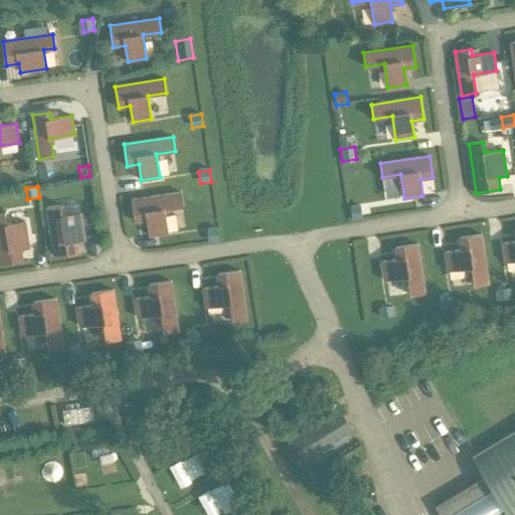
[(181,192),(132,199),(135,221),(147,219),(150,235),(168,233),(165,209),(183,206),(181,192)]
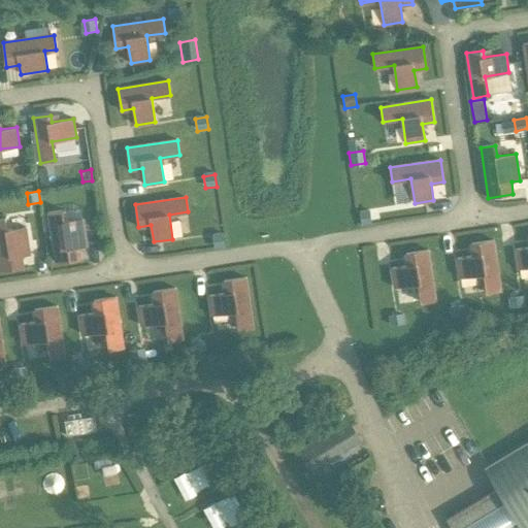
[(63,210),(48,212),(56,263),(80,259),(78,246),(88,245),(84,219),(64,222),(63,210)]
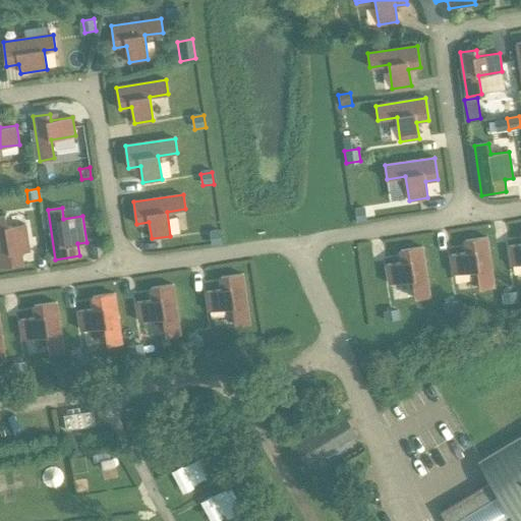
[(365,210),(353,212),(355,225),(367,223),(365,210)]
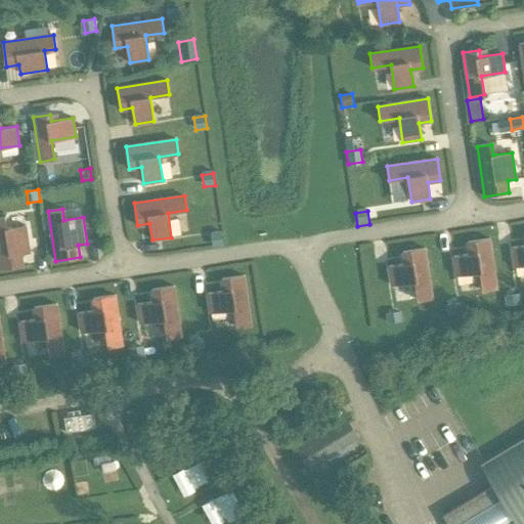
[(5,217),(0,218),(0,268),(24,265),(20,254),(30,252),(26,225),(7,228),(5,217)]
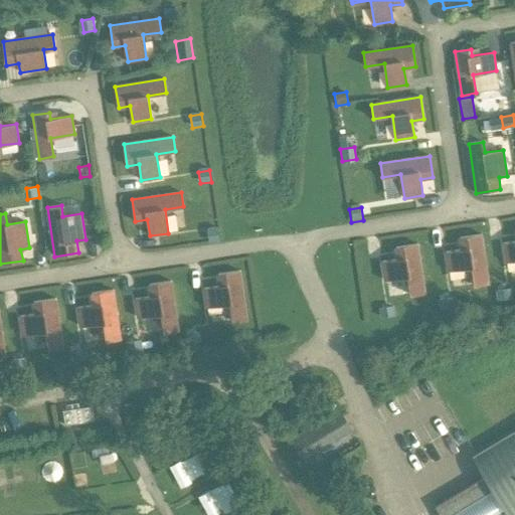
[(218,228),(207,230),(209,242),(220,240),(218,228)]
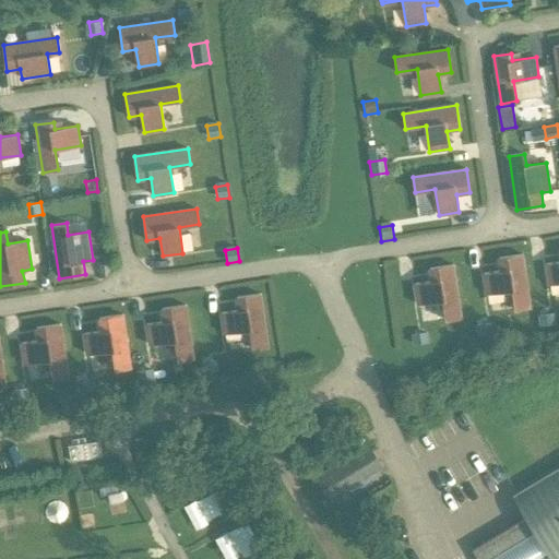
[(484,274),(486,294),(512,290),(515,310),(531,308),(523,254),(499,258),(501,271),(484,274)]
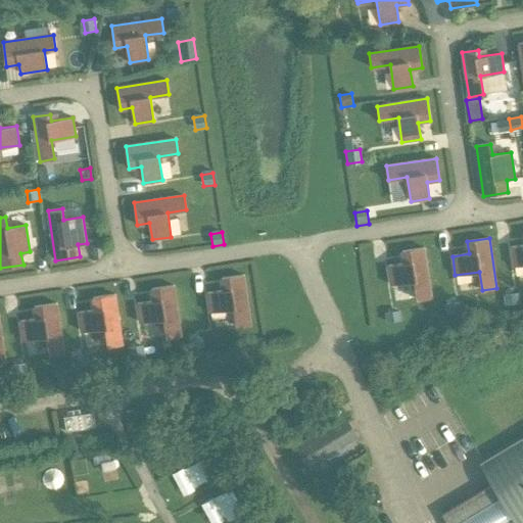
[(522,245),(511,247),(514,266),(522,265),(522,245)]
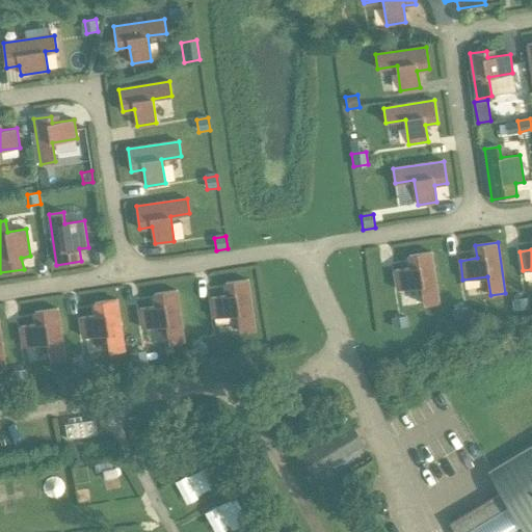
[(410,268),(394,270),(397,290),(422,286),(424,306),(440,302),(431,253),(409,256),(410,268)]
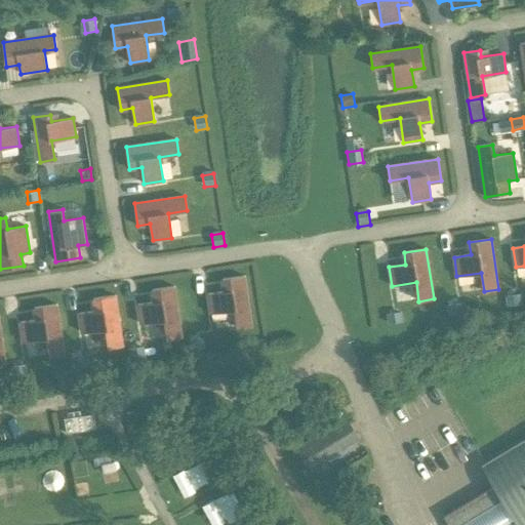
[(252,326),(244,276),(223,280),(224,291),(208,294),(210,313),(235,310),(238,328),(252,326)]
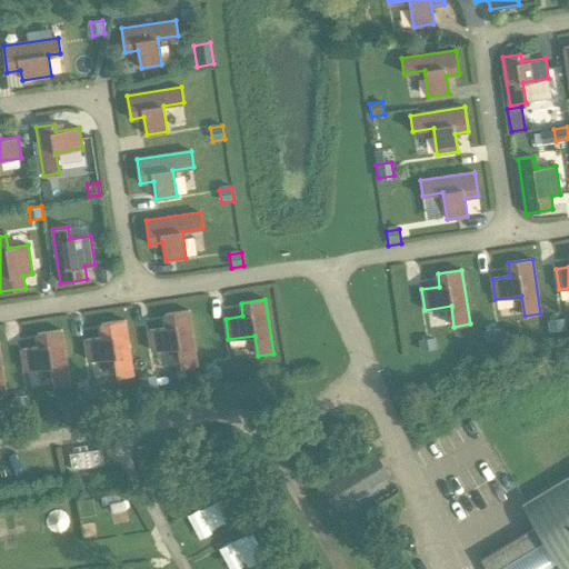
[(197,365),(189,311),(165,315),(167,328),(149,330),(152,351),(178,347),(181,367),(197,365)]
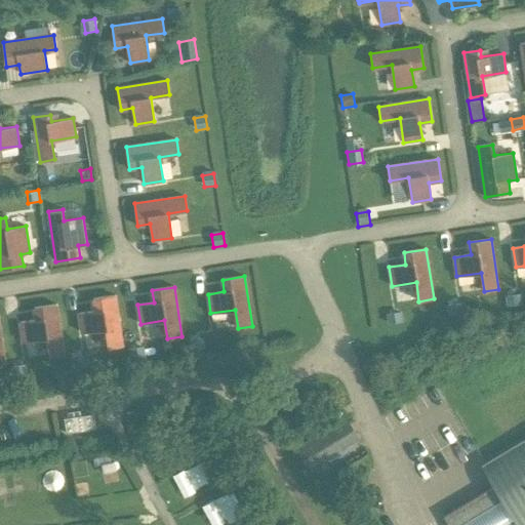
[(519,293),(506,295),(507,306),(520,304),(519,293)]
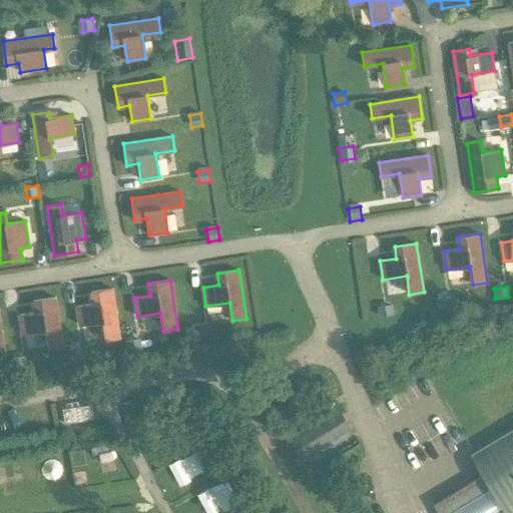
[(113,289),(91,292),(93,304),(77,307),(80,325),(103,322),(106,340),(120,338),(113,289)]
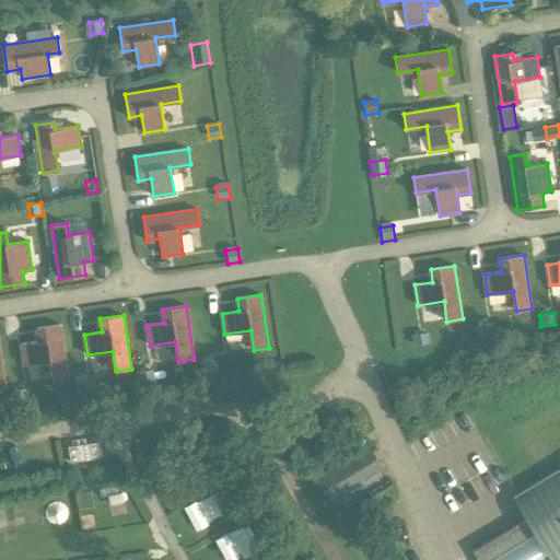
[(491,323),(476,325),(478,337),(492,335),(491,323)]
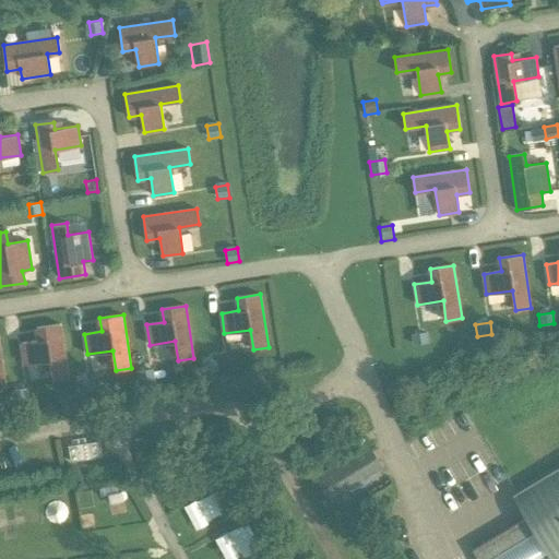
[(21,343),(24,364),(50,359),(54,380),(69,378),(60,324),(37,328),(38,341),(21,343)]
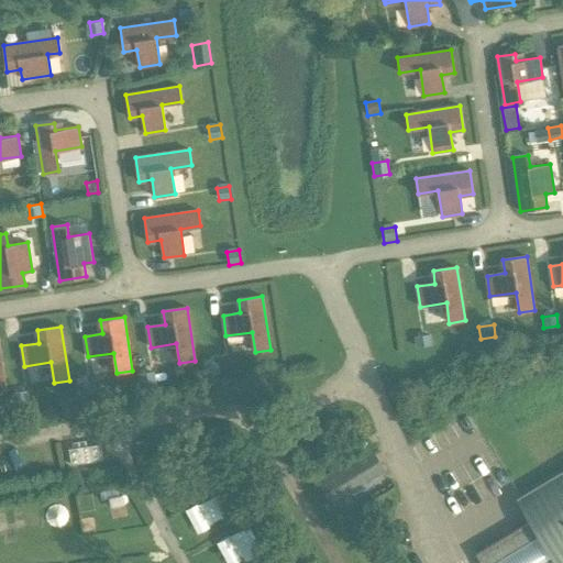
[(429,333),(416,335),(417,348),(431,345),(429,333)]
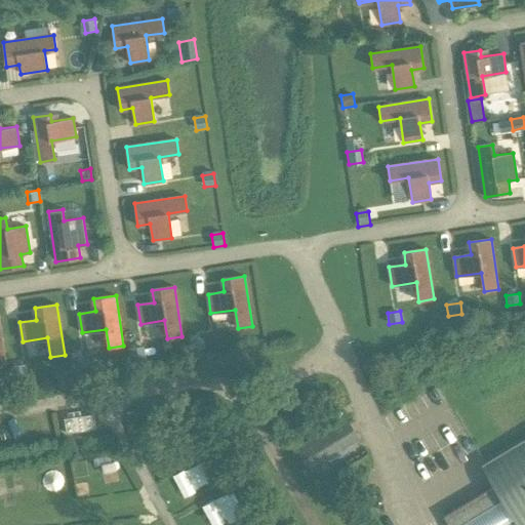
[(200,337),(189,339),(191,352),(201,350),(200,337)]
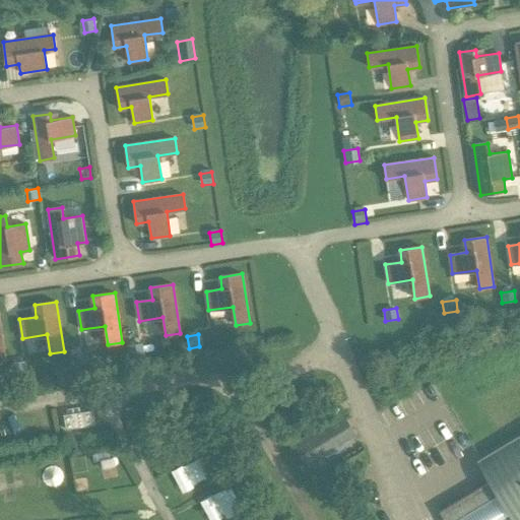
[(139,343),(129,345),(130,356),(141,354),(139,343)]
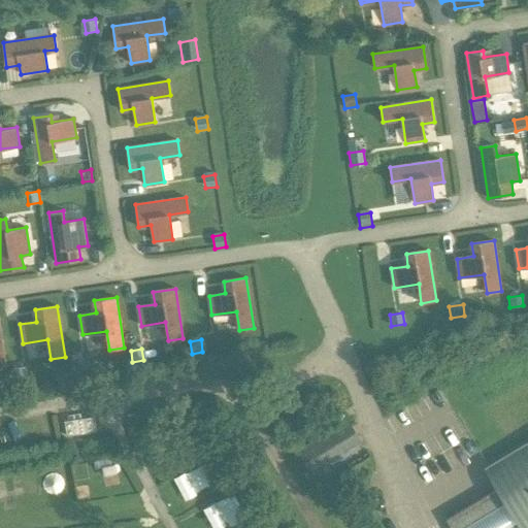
[(84,357),(71,359),(72,371),(85,369),(84,357)]
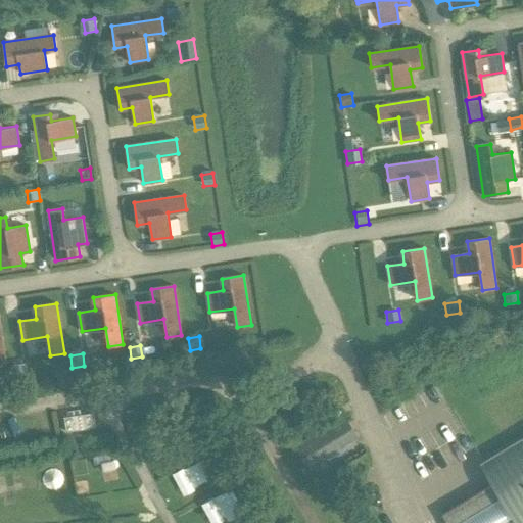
[(25,363),(12,364),(13,377),(26,376),(25,363)]
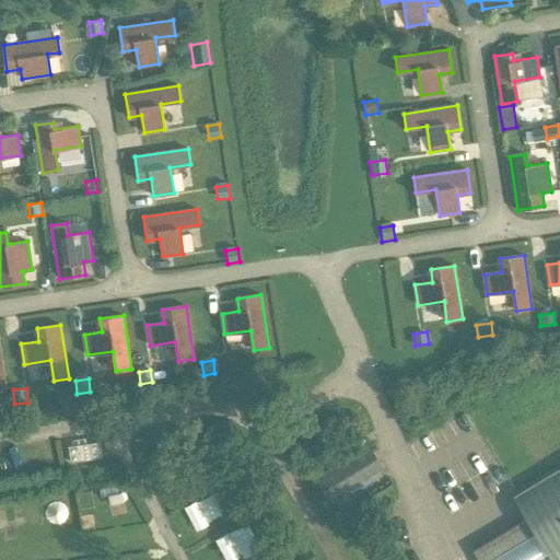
[(72,445),(68,446),(71,463),(103,457),(100,441),(85,443),(72,445)]
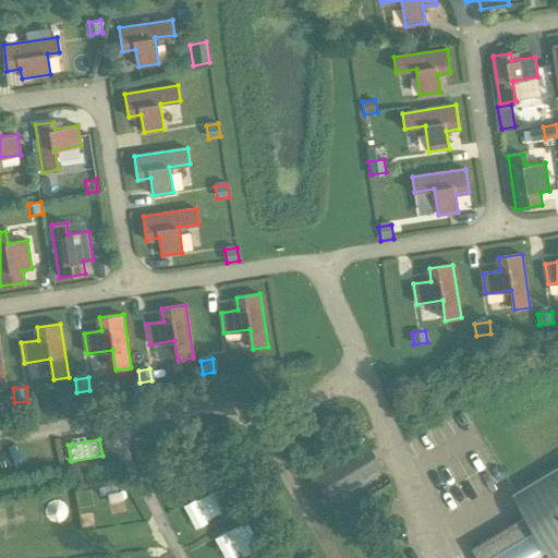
[(330,499),(383,466),(368,444),(315,476),(330,499)]
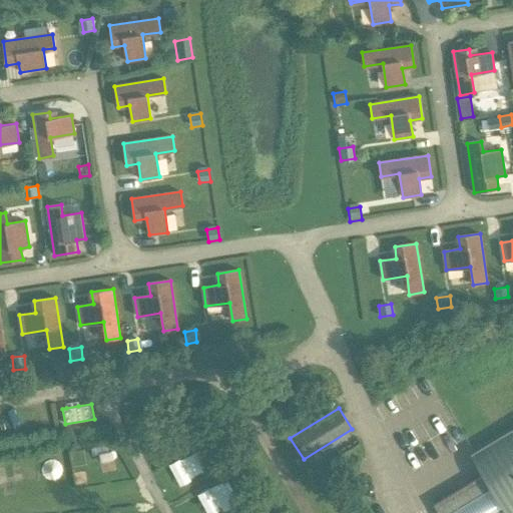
[(512,512),(512,432),(475,456),(485,474),(434,505),(438,512),(451,512),(494,487),(504,504),(489,512),(512,512)]
